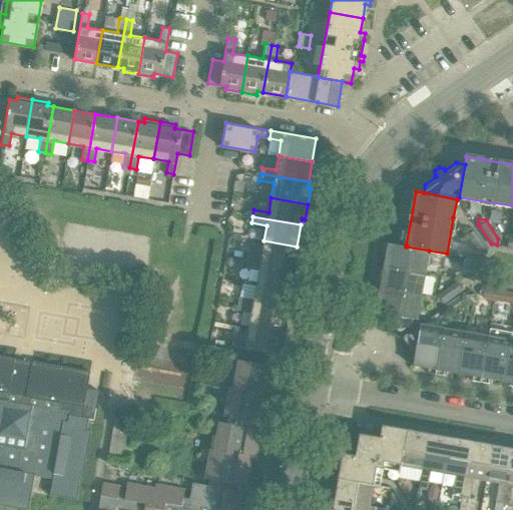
[(475,227),(473,227),(468,226),(467,232),(480,251),(486,252),(487,246),(475,227)]
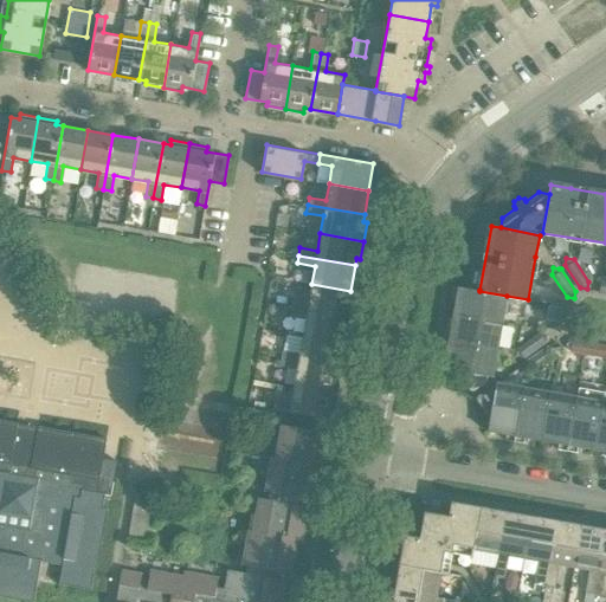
[(346,316),(350,291),(311,284),(308,302),(292,298),(291,306),(346,316)]
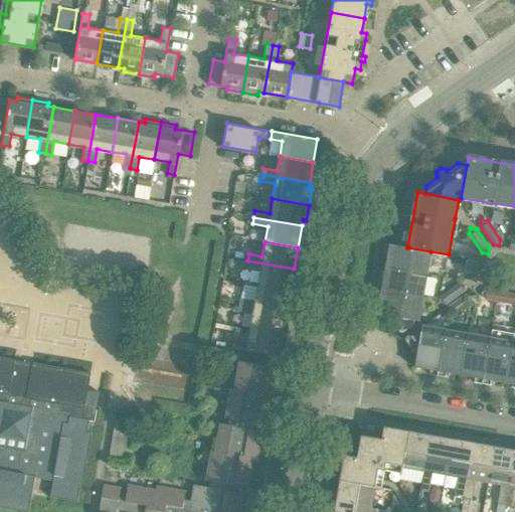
[(426,273),(431,251),(407,247),(407,246),(384,242),(383,251),(387,251),(385,265),(426,273)]
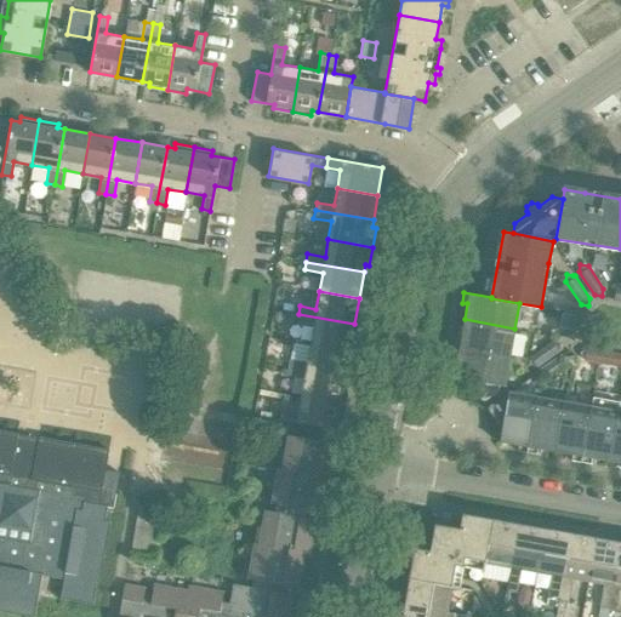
[(573,326),(575,313),(564,312),(562,325),(565,331),(573,326)]
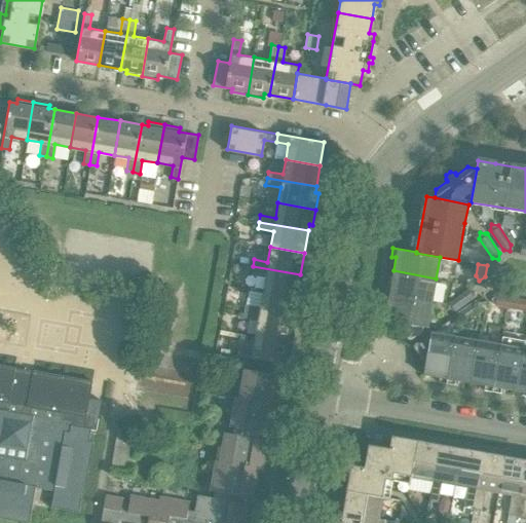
[(296,297),(300,274),(253,266),(252,272),(265,275),(262,291),(296,297)]
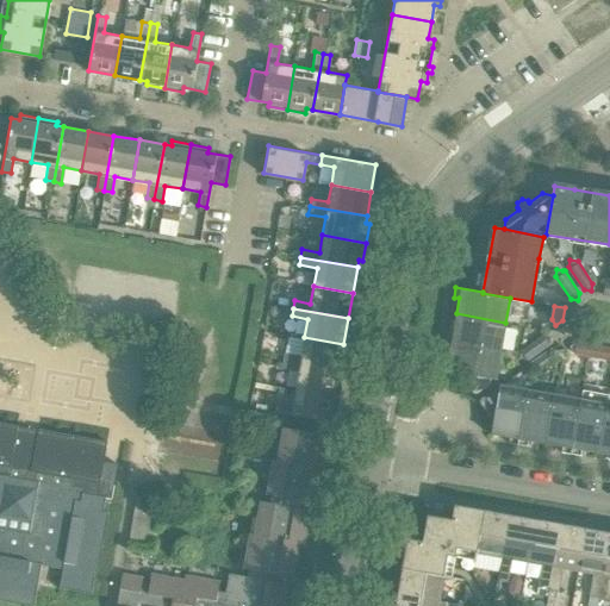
[(500,351),(505,323),(456,313),(453,332),(448,332),(446,341),(500,351)]
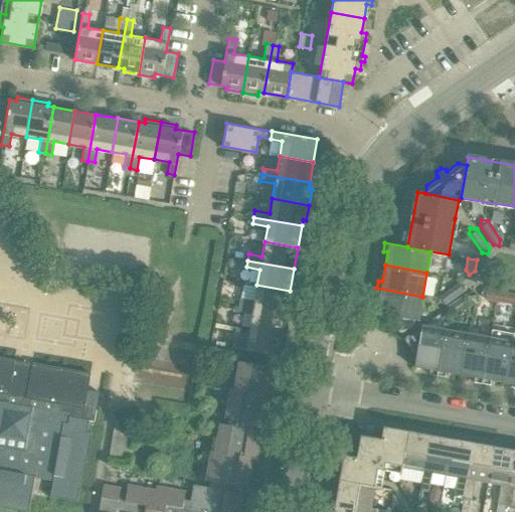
[(463,289),(464,283),(458,282),(449,289),(454,296),(463,289)]
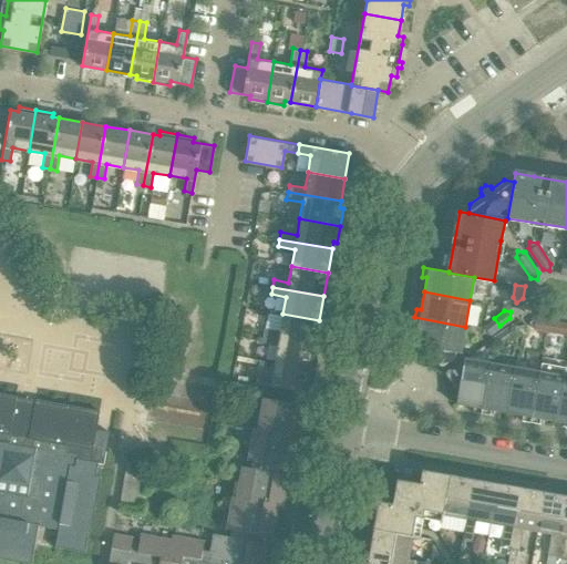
[(316,344),(319,320),(282,314),(280,330),(264,327),(263,334),(316,344)]
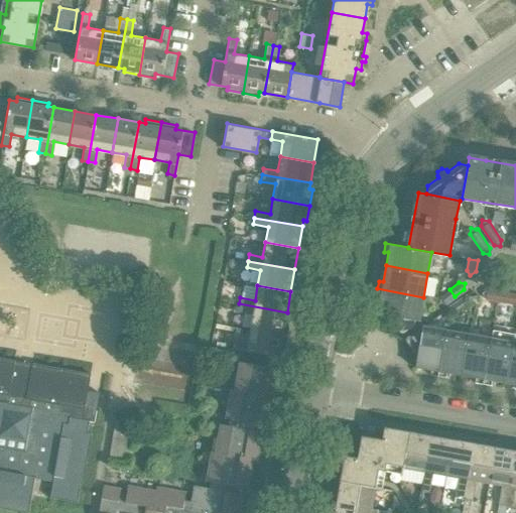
[(419,321),(423,297),(377,288),(376,296),(381,297),(378,312),(393,315),(392,321),(400,332),(402,332),(413,324),(414,319),(419,321)]
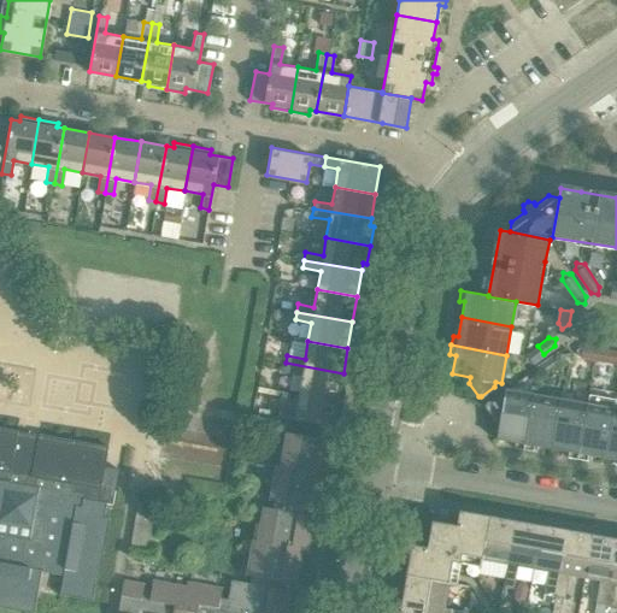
[(594,358),(595,347),(582,345),(575,349),(580,355),(594,358)]
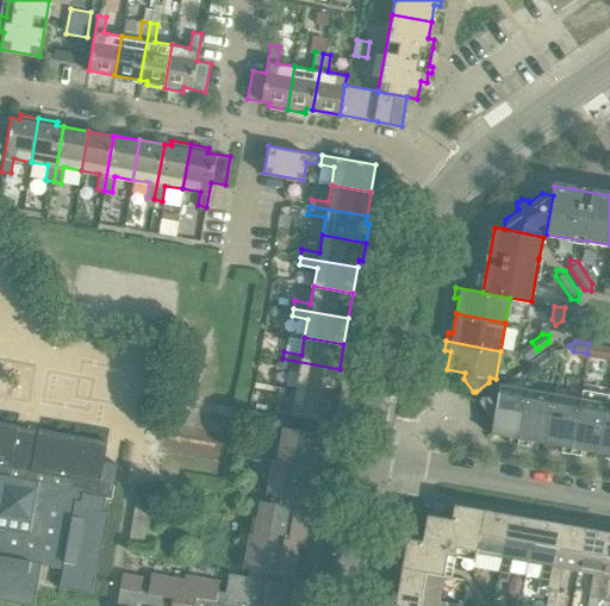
[(537,350),(531,342),(520,349),(518,356),(527,357),(537,350)]
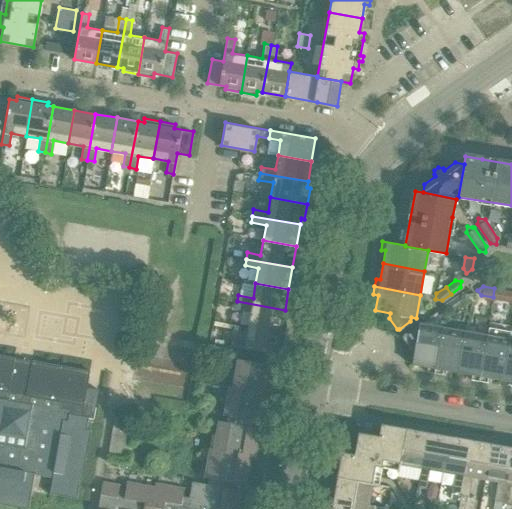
[(458,305),(468,299),(469,292),(463,291),(453,298),(458,305)]
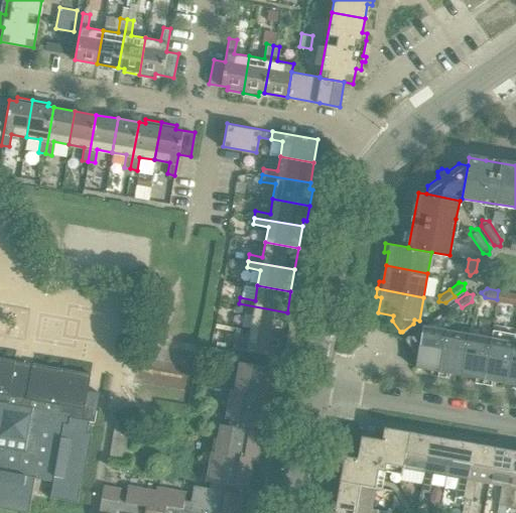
[(453,314),(462,307),(457,300),(447,306),(446,313),(453,314)]
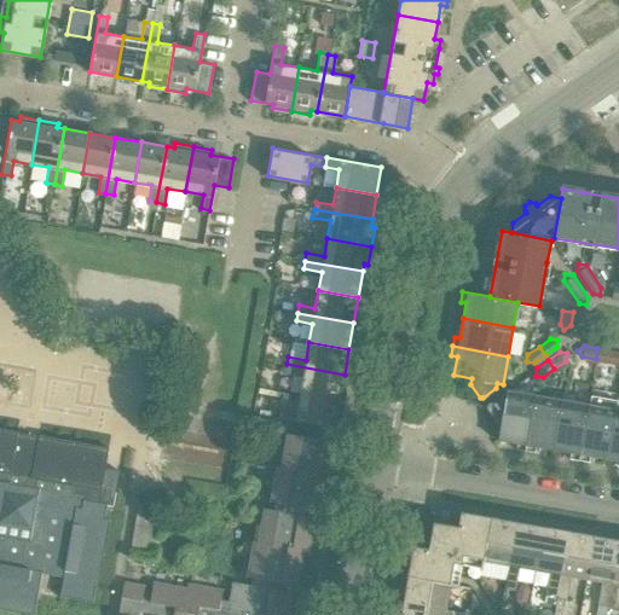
[(345,401),(347,382),(343,381),(345,375),(287,364),(285,372),(302,375),(300,393),(345,401)]
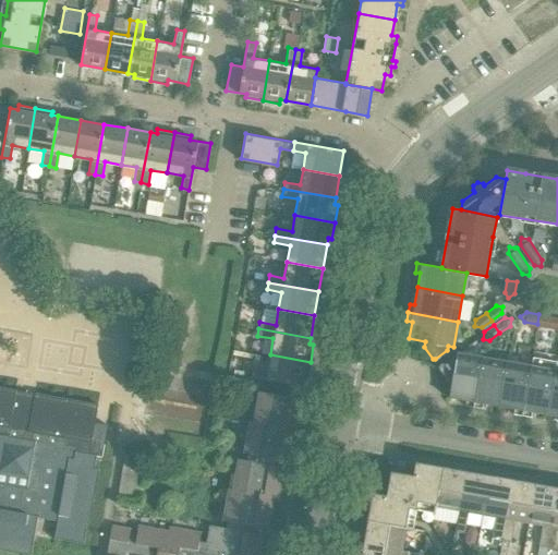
[(473,406),(482,356),(457,351),(456,357),(451,356),(438,364),(438,366),(447,378),(451,379),(449,396),(465,399),(464,403),(473,406)]
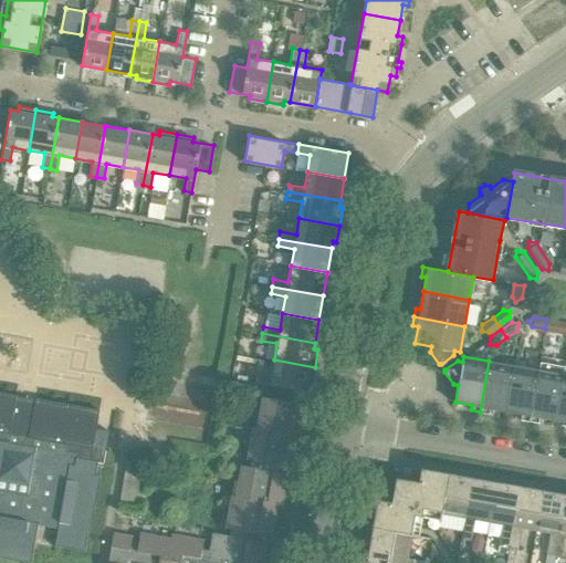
[(312,384),(315,367),(274,360),(271,376),(257,373),(254,382),(306,391),(307,383),(312,384)]
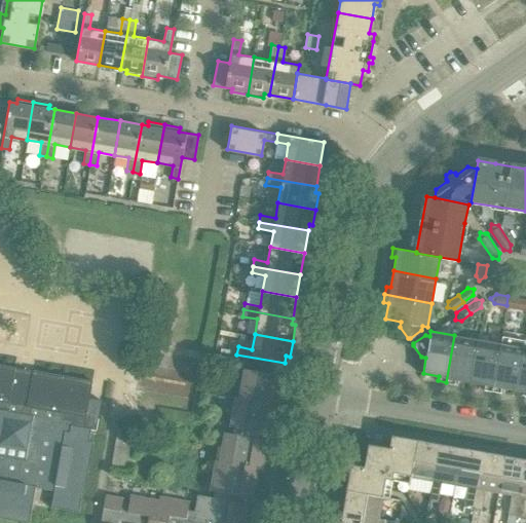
[(472,381),(479,340),(454,335),(446,382),(454,383),(455,378),(472,381)]
